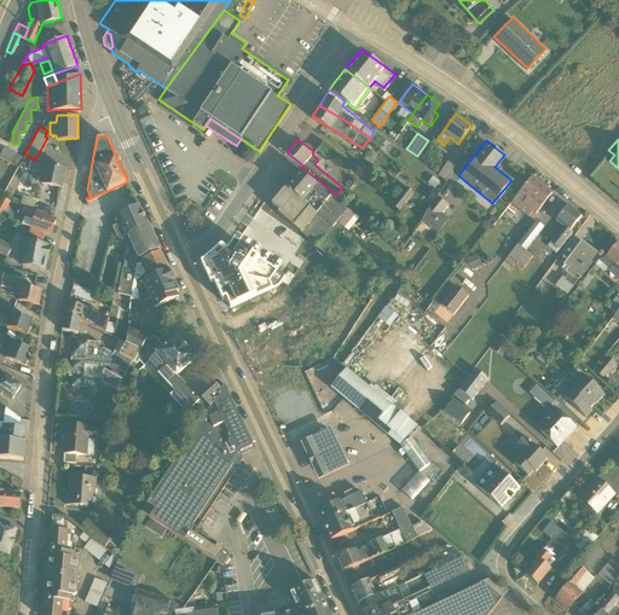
[(331,149),(322,141),(317,149),(327,156),(331,149)]
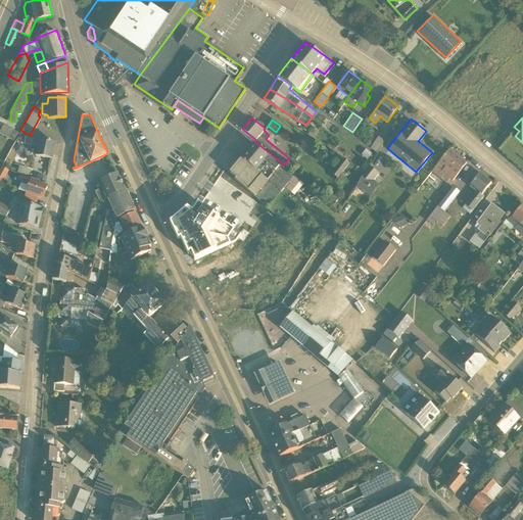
[(3,123),(0,129),(0,131),(13,139),(17,131),(3,123)]
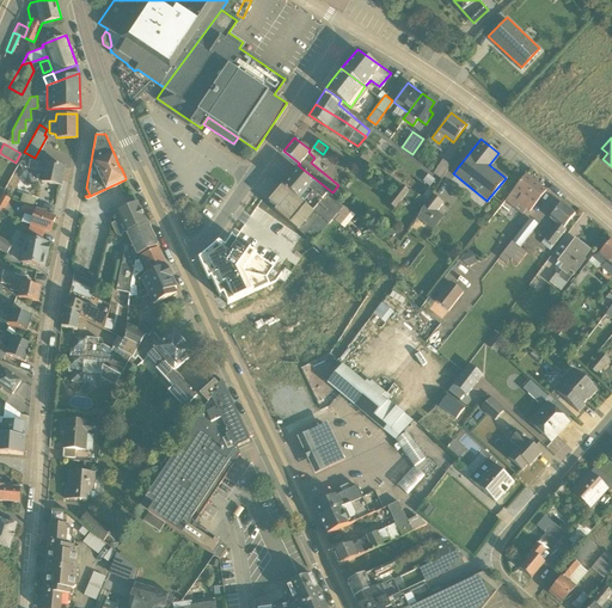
[(366,160),(372,151),(366,147),(360,157),(366,160)]
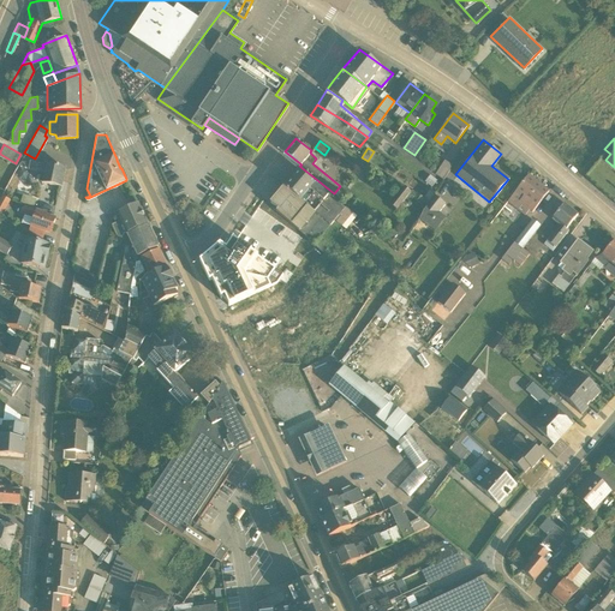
[(452,163),(445,159),(435,172),(443,177),(452,163)]
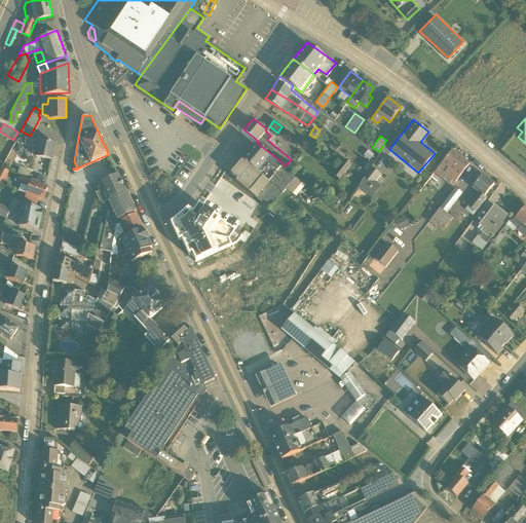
[(55,143),(25,137),(24,143),(36,145),(34,154),(51,158),(55,143)]
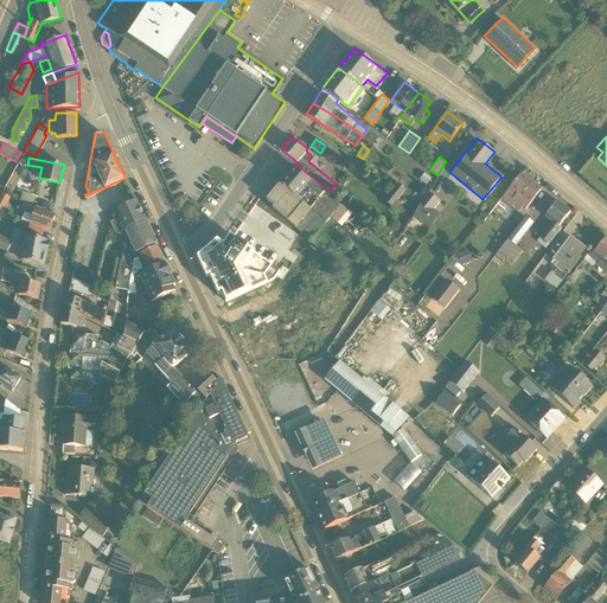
[(365,225),(294,166),(280,183),(324,220),(330,216),(351,233),(365,225)]
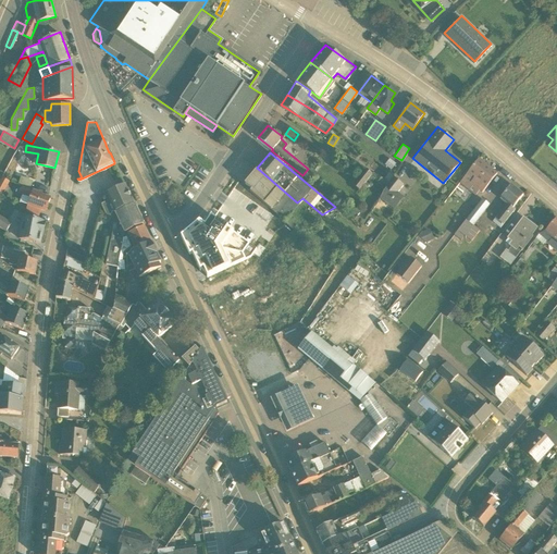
[(388,157),(384,163),(391,168),(395,161),(388,157)]
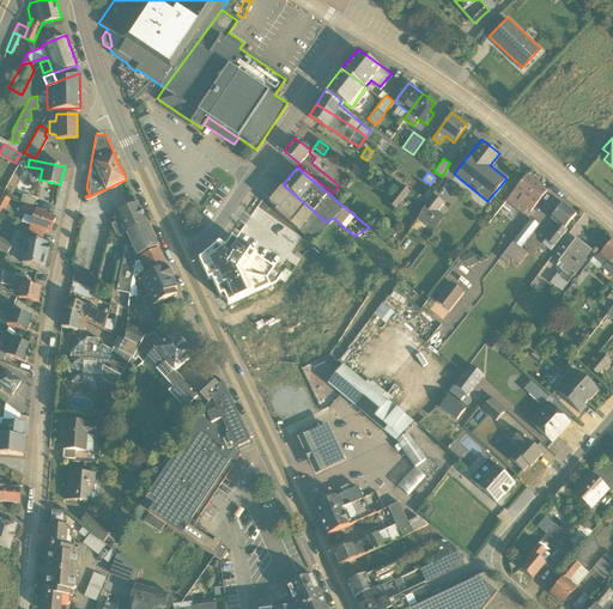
[(546,189),(527,172),(505,199),(522,213),(527,207),(529,209),(546,189)]
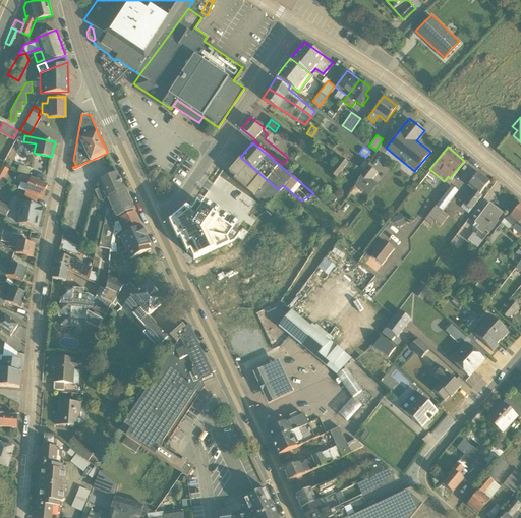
[(340,156),(329,171),(336,176),(337,176),(340,178),(350,165),(347,163),(347,162),(340,156)]
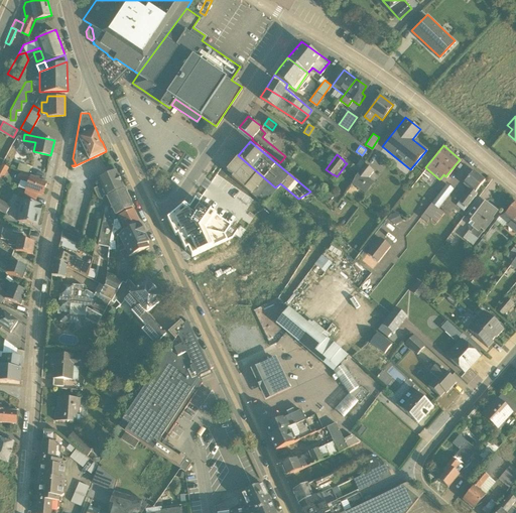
[(275,187),(238,155),(226,169),(232,175),(273,212),(292,201),(275,187)]
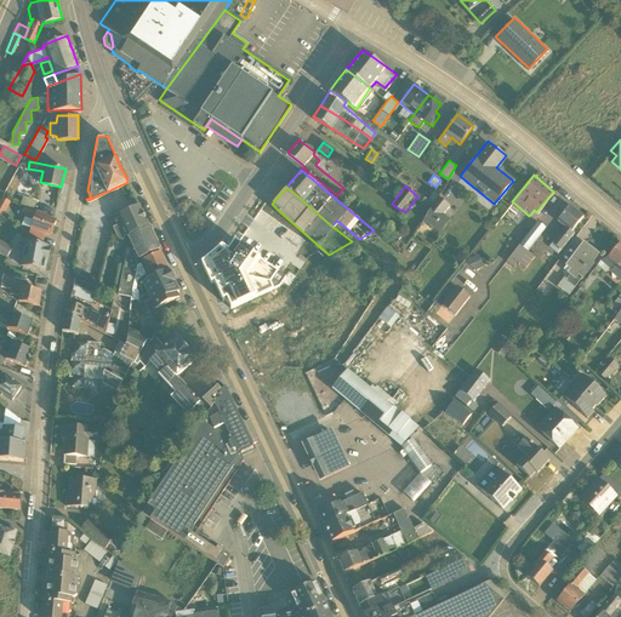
[(427,199),(433,203),(438,194),(439,193),(434,189),(427,199)]
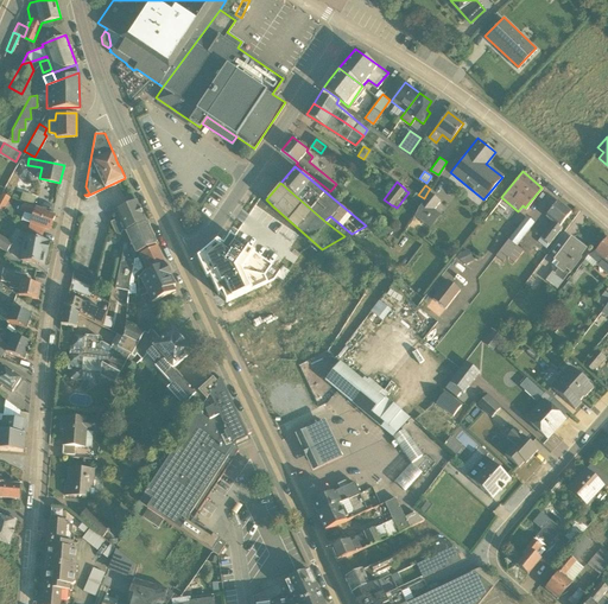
[(424,198),(420,203),(413,214),(430,227),(441,213),(434,208),(439,199),(429,190),(424,198)]
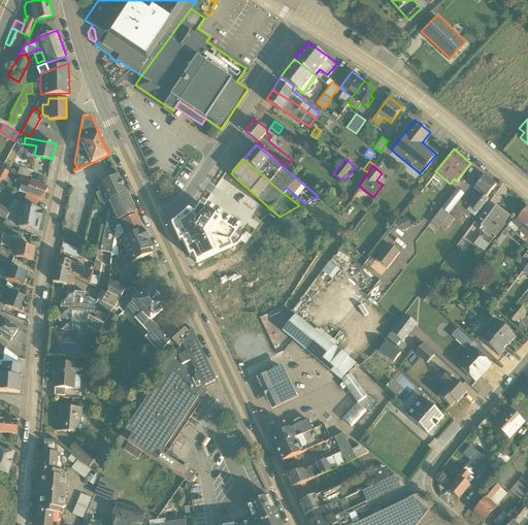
[(8,170),(2,166),(0,169),(0,182),(1,183),(8,170)]
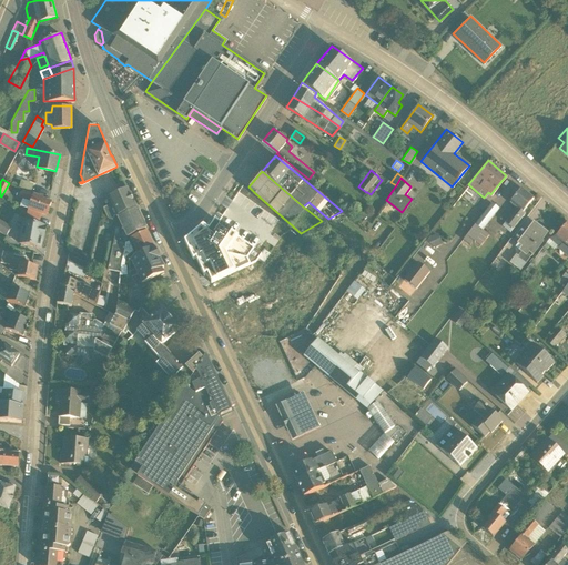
[(33,182),(21,179),(18,185),(30,190),(33,182)]
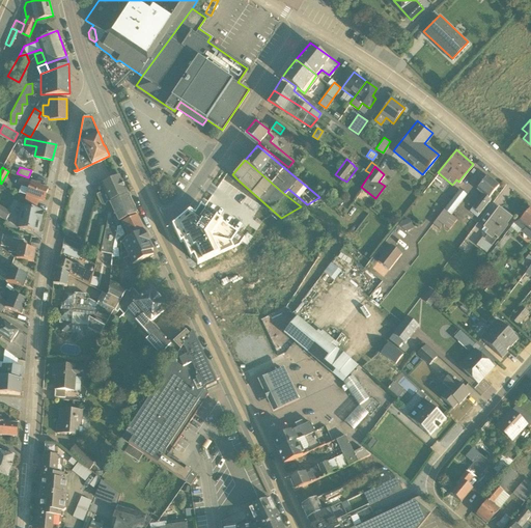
[(370,173),(365,170),(362,168),(359,172),(367,177),(370,173)]
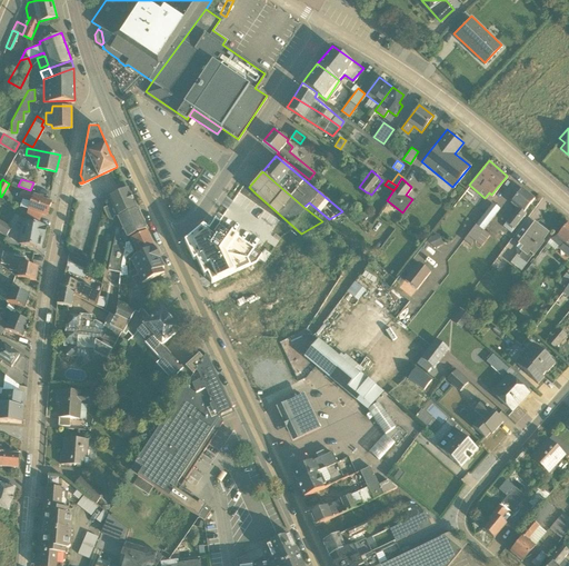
[(110,204),(103,207),(107,216),(112,218),(113,215),(116,214),(116,215),(136,206),(127,187),(108,196),(110,204)]
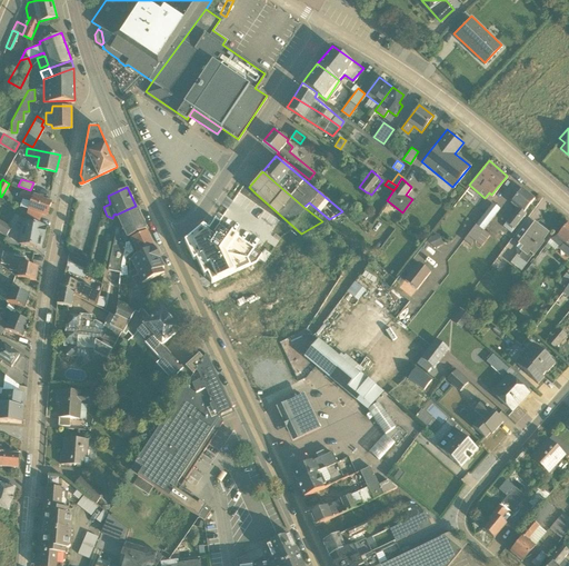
[(533,197),(522,187),(510,201),(517,207),(502,224),(510,230),(526,212),(522,210),(533,197)]
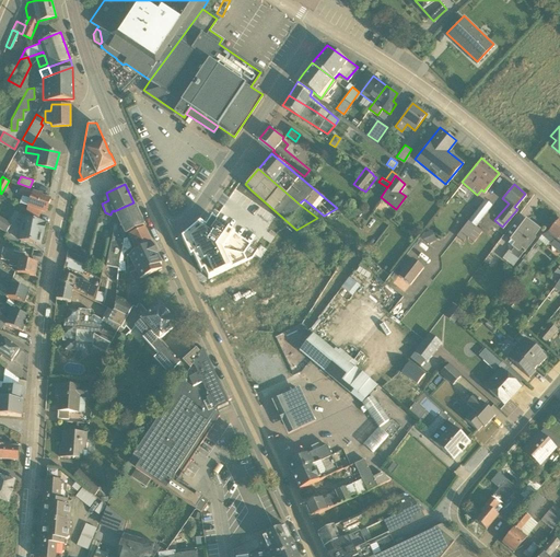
[(41,209),(45,210),(49,197),(42,195),(42,193),(21,185),(19,193),(22,194),(19,201),(27,204),(24,211),(38,216),(41,209)]
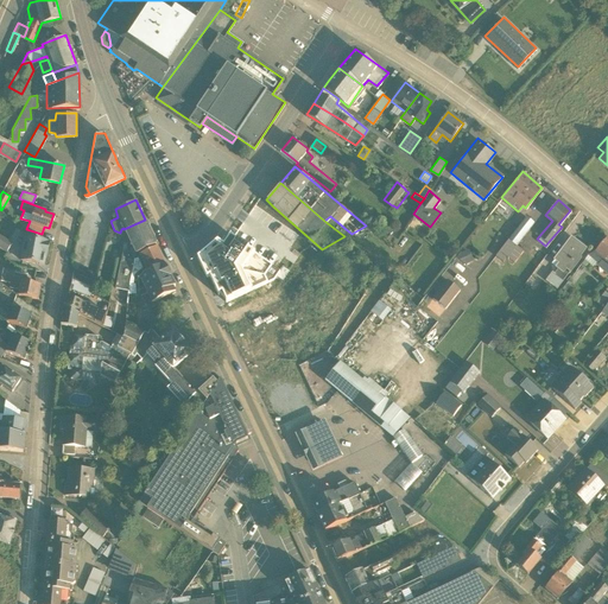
[(526,215),(492,259),(499,265),(506,255),(513,261),(523,249),(515,245),(533,221),(526,215)]
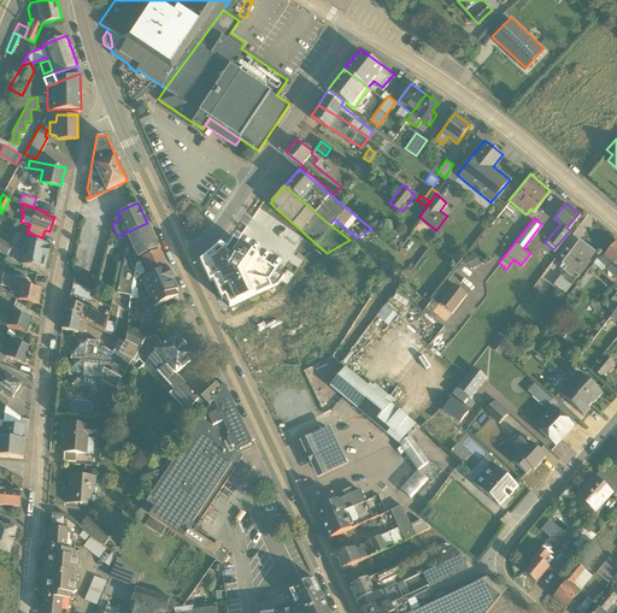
[(386,225),(381,231),(398,246),(401,242),(395,237),(398,235),(386,225)]
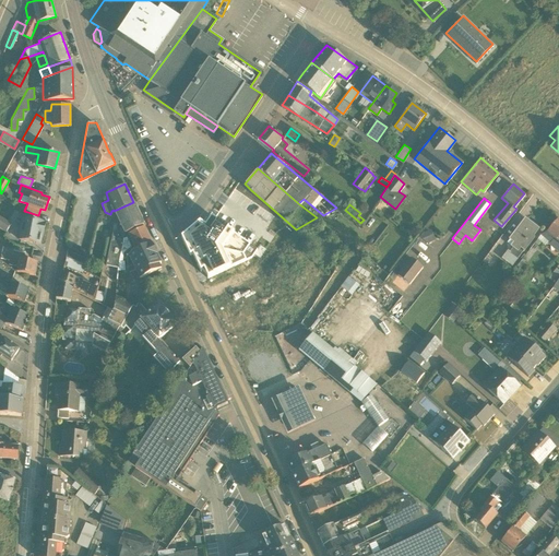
[(118,265),(122,237),(123,233),(143,224),(134,205),(116,214),(119,221),(116,222),(115,229),(113,229),(105,263),(118,265)]
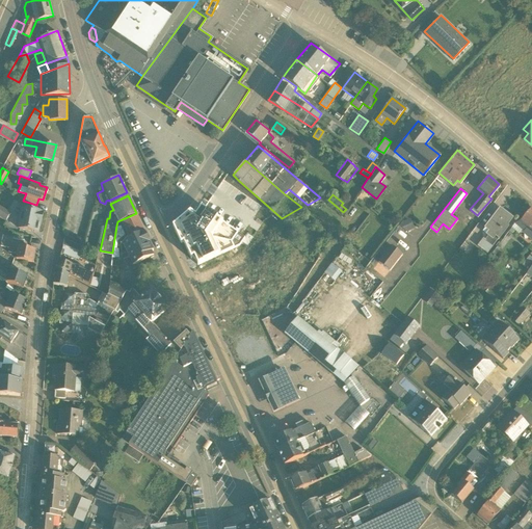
[(10,211),(0,204),(0,215),(5,219),(10,211)]
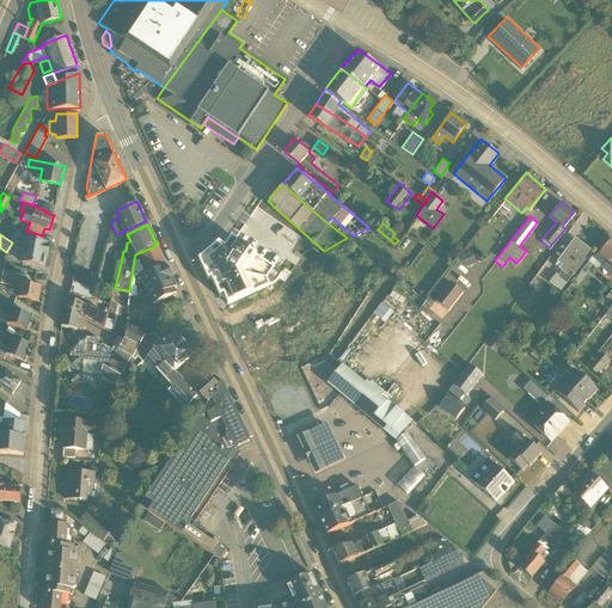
[(611,237),(600,251),(597,249),(585,263),(589,266),(592,263),(598,268),(600,265),(611,275),(611,237)]
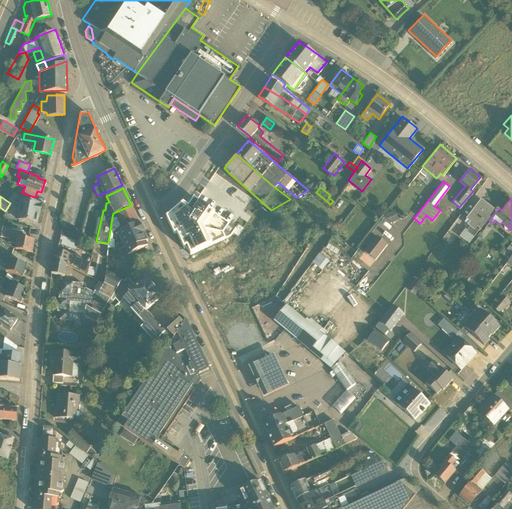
[(36,221),(37,213),(38,213),(40,203),(19,199),(16,217),(36,221)]
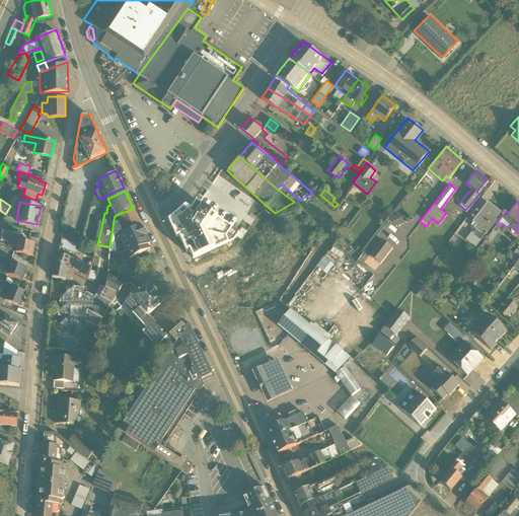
[(189,248),(193,256),(233,237),(238,230),(198,202),(192,210),(184,206),(168,220),(176,236),(178,235),(186,250),(189,248)]
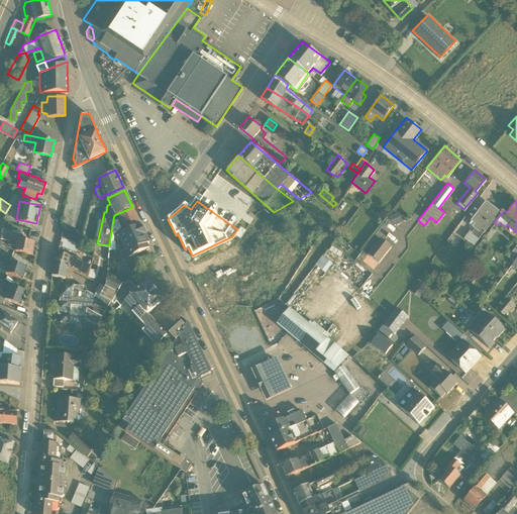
[(497,210),(487,201),(472,220),(475,222),(463,236),(473,244),(494,218),(493,215),(497,210)]
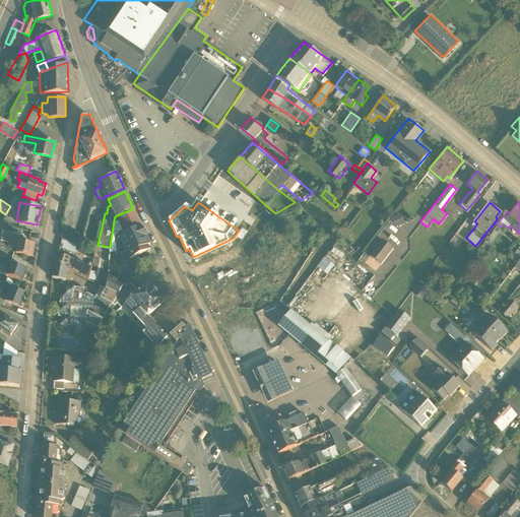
[(114,220),(110,247),(109,251),(119,250),(118,248),(117,238),(119,236),(126,232),(140,224),(134,209),(118,217),(117,219),(114,220)]
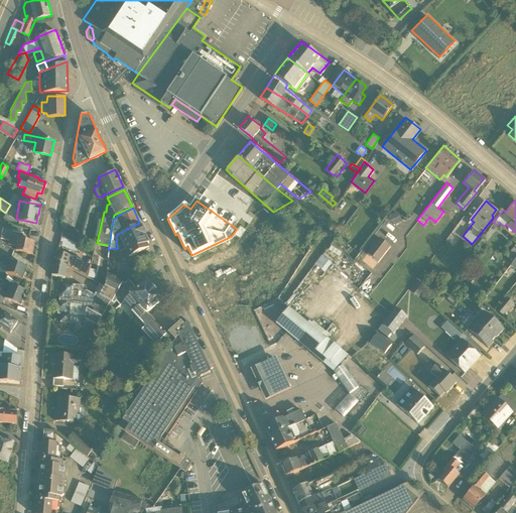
[(390,214),(387,218),(394,223),(402,220),(397,210),(390,214)]
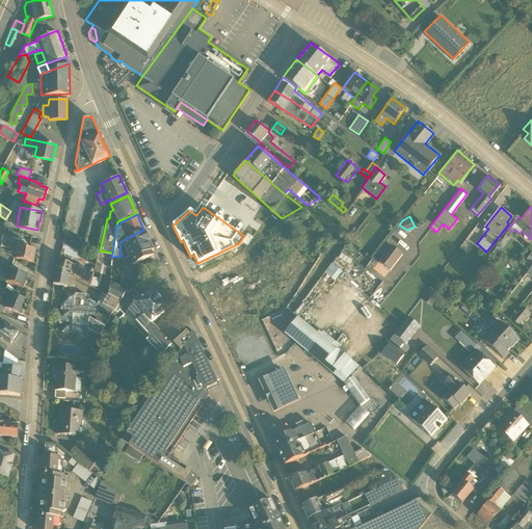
[(441,227),(434,238),(443,243),(449,232),(441,227)]
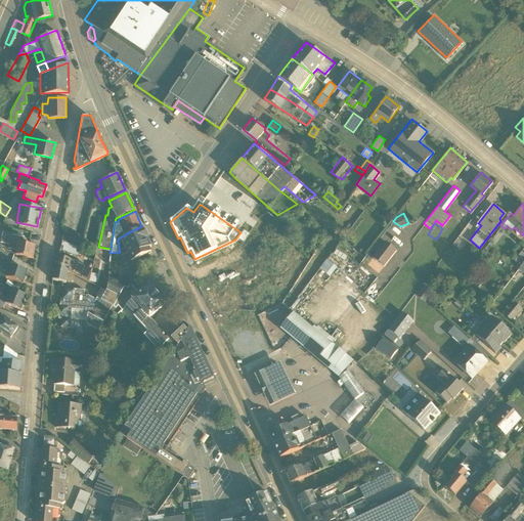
[(127,233),(120,237),(125,248),(119,250),(120,252),(121,262),(123,266),(132,262),(131,259),(150,251),(148,246),(150,245),(144,233),(142,227),(141,226),(127,233)]
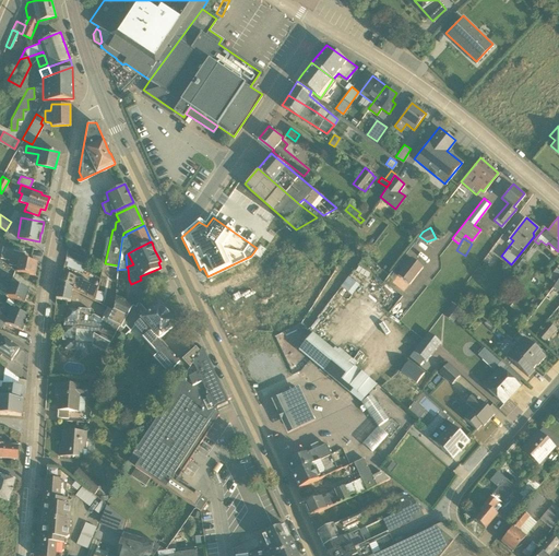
[(24,249),(2,246),(0,257),(9,258),(9,263),(16,264),(16,270),(34,273),(36,262),(23,259),(24,249)]
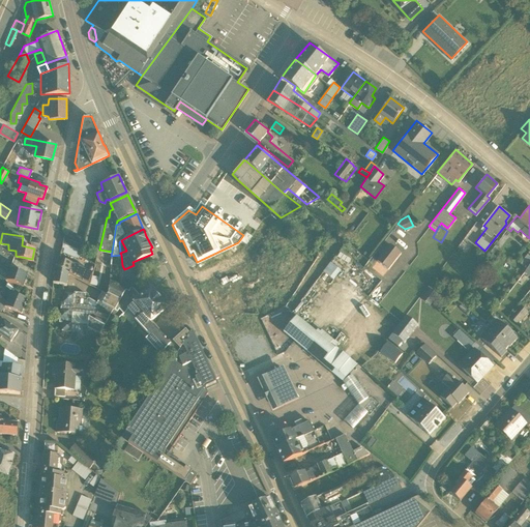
[(62,242),(80,250),(83,240),(64,233),(62,242)]
